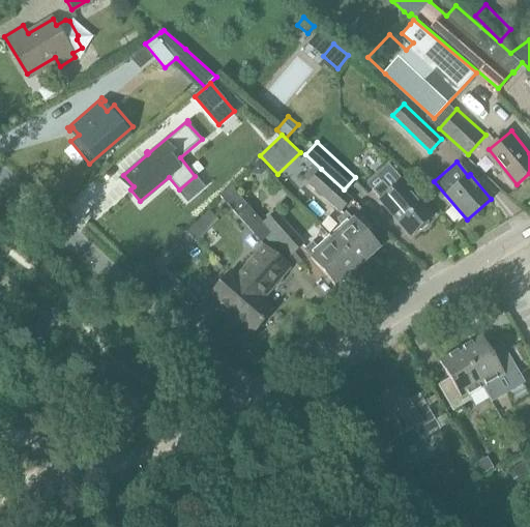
[(321,169),(315,163),(303,176),(310,181),(340,208),(351,197),(344,189),(321,169)]
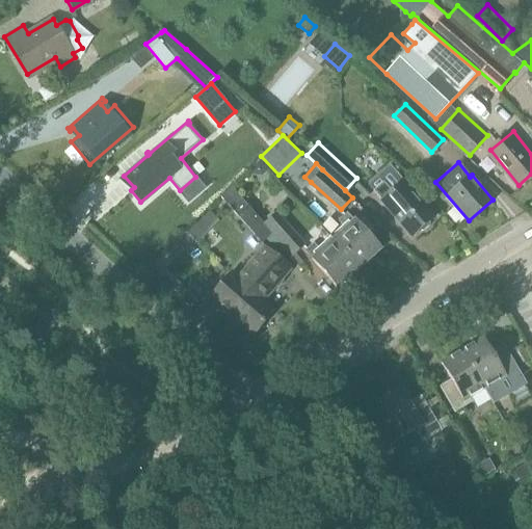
[(384,180),(374,188),(413,234),(419,229),(423,230),(429,223),(430,219),(433,216),(403,181),(393,189),(384,180)]
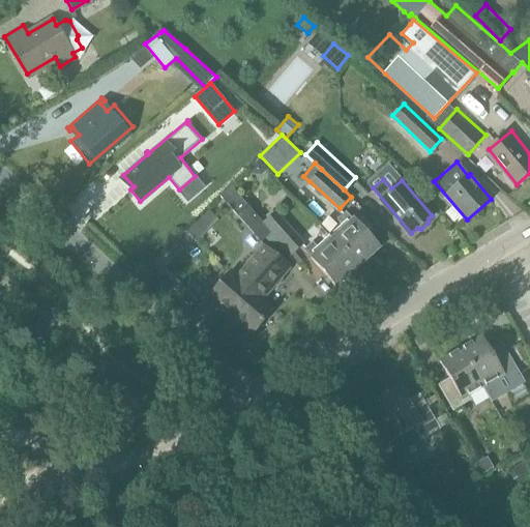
[(230,183),(219,194),(237,213),(248,204),(230,183)]
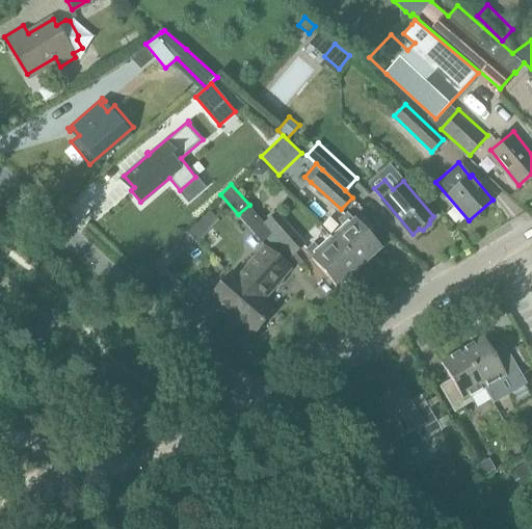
[(292,253),(304,241),(276,211),(264,221),(273,232),(292,253)]
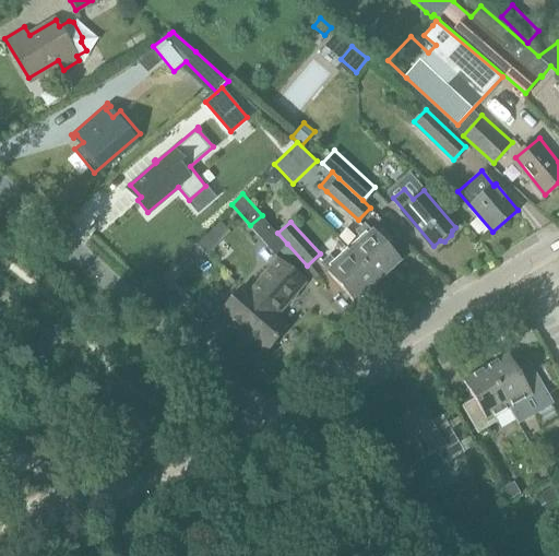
[(365,238),(352,249),(381,282),(395,269),(392,265),(400,259),(373,229),(372,231),(365,222),(356,228),(365,238)]
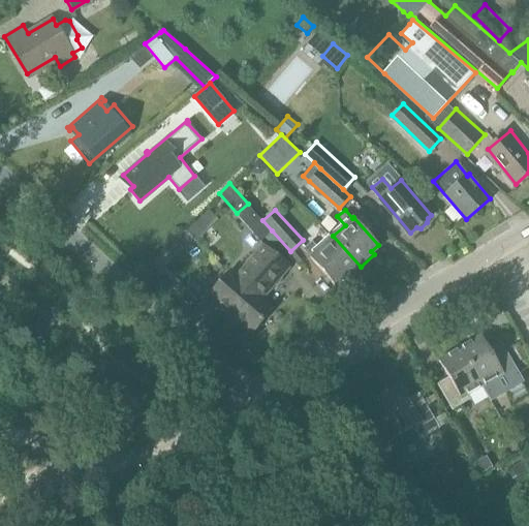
[(260,240),(272,230),(262,220),(252,230),(260,240)]
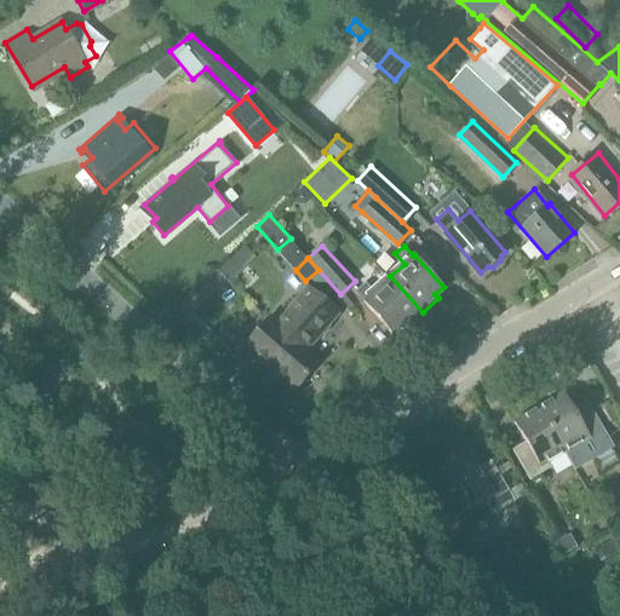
[(230,280),(240,270),(229,259),(219,269),(230,280)]
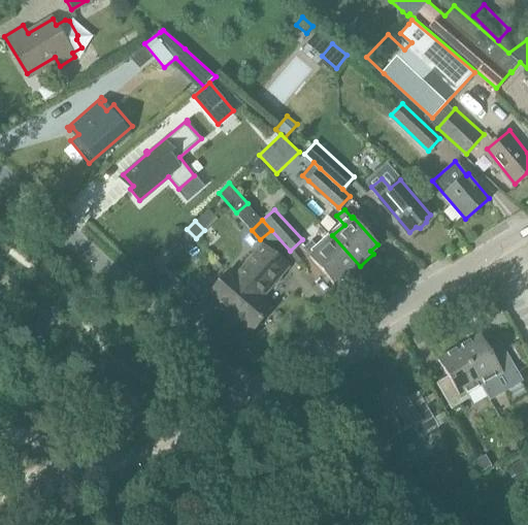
[(360,266),(332,235),(319,248),(311,239),(303,245),(310,255),(334,283),(340,276),(343,281),(360,266)]
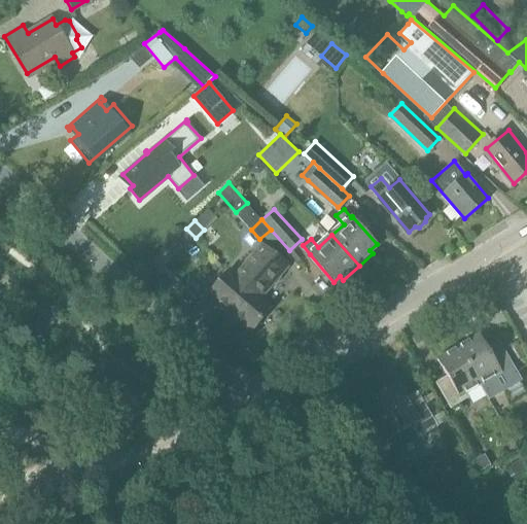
[(172,240),(170,242),(165,247),(173,255),(174,256),(181,249),(172,240)]
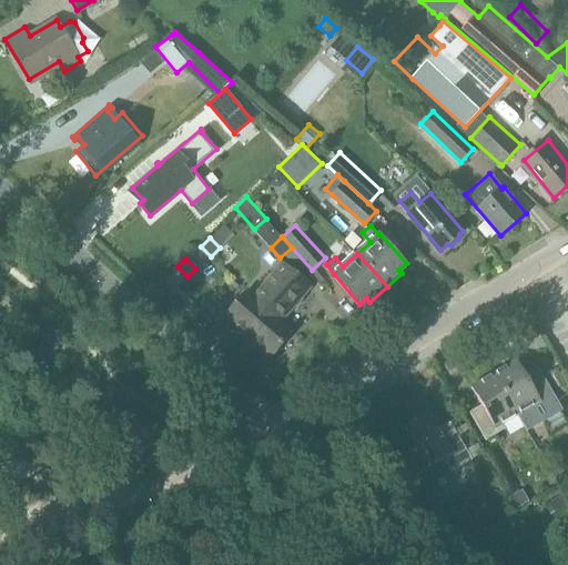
[(297,303),(303,296),(303,292),(310,284),(283,260),(274,271),(269,271),(263,278),(263,282),(253,294),(281,318),(293,304),(297,303)]
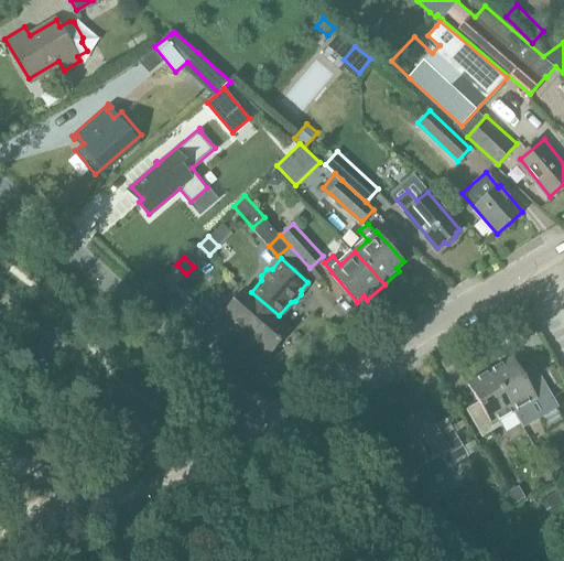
[(245,286),(221,313),(268,353),(291,326),(279,315),(251,292),(245,286)]
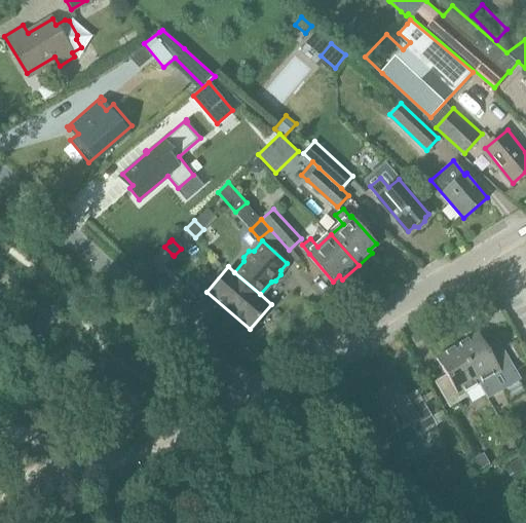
[(479,331),(458,342),(481,380),(494,372),(502,387),(521,377),(500,340),(488,347),(479,331)]
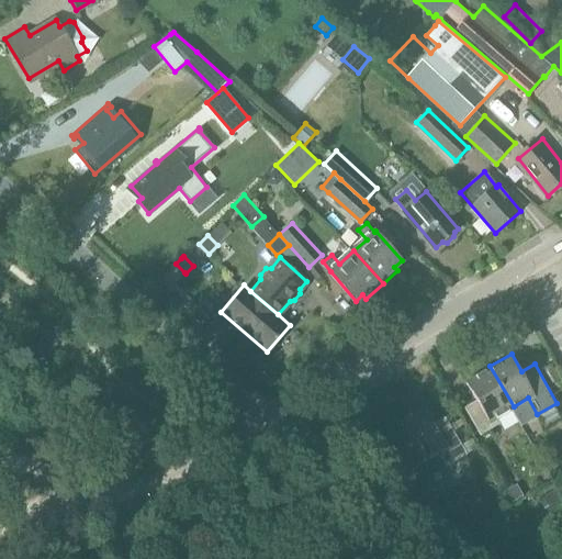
[(512,409),(487,368),(465,381),(475,399),(463,406),(480,434),(492,426),(490,422),(512,409)]
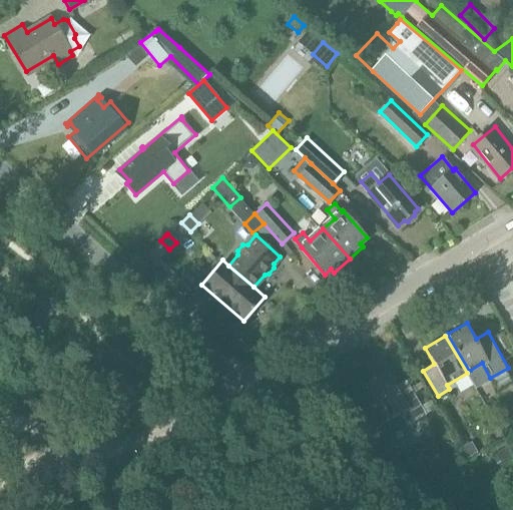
[(406,379),(395,386),(386,371),(360,387),(368,401),(364,403),(371,416),(375,413),(382,424),(400,413),(406,425),(426,413),(406,379)]
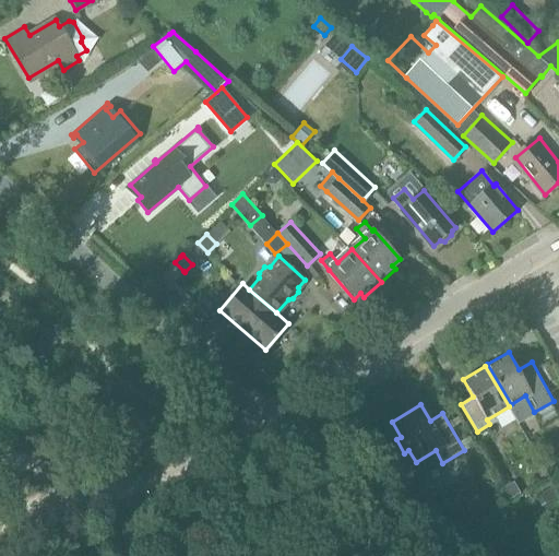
[(504,486),(511,498),(522,492),(516,480),(504,486)]
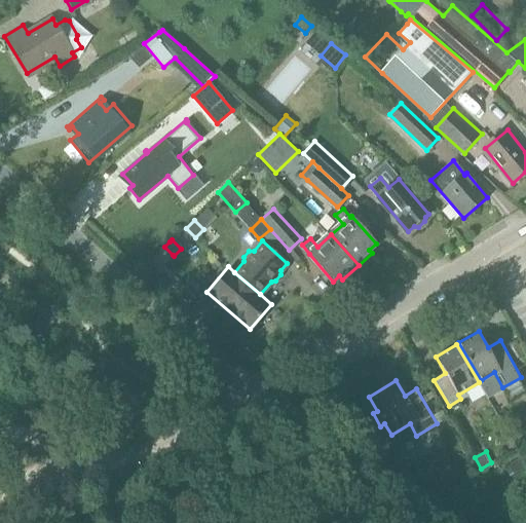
[(504,468),(515,484),(525,477),(525,465),(520,457),(504,468)]
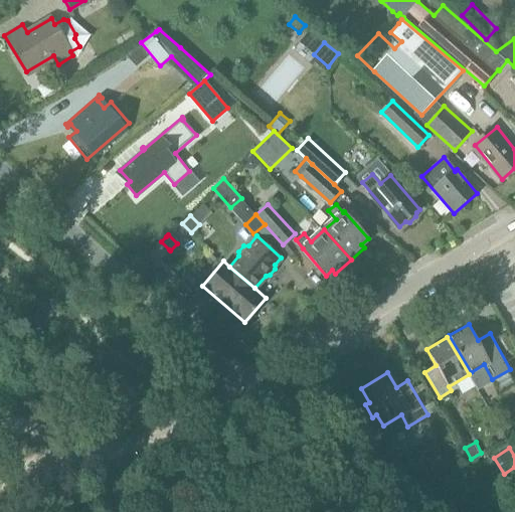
[(266,457),(262,452),(254,458),(260,463),(266,457)]
